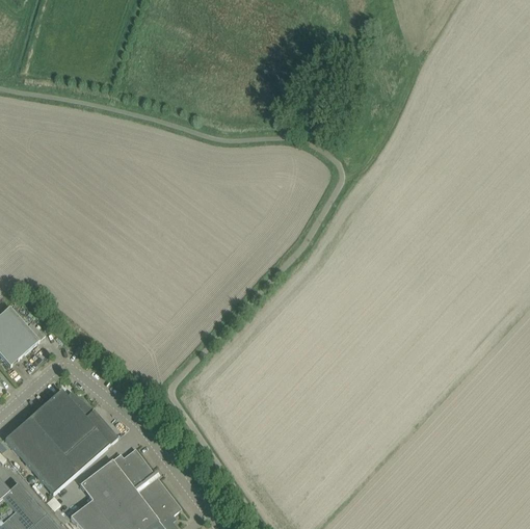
[(44,336),(34,328),(18,315),(16,317),(7,307),(0,313),(0,358),(1,359),(8,366),(44,336)]
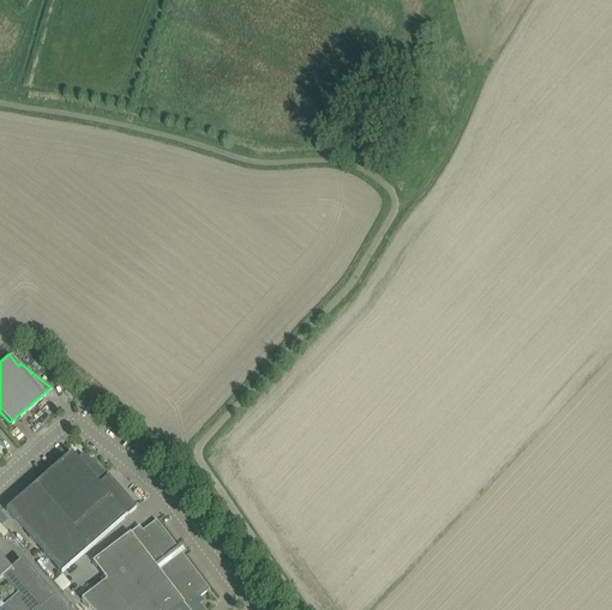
[(69,450),(4,507),(59,571),(124,513),(133,505),(106,472),(99,479),(105,471),(79,451),(75,457),(69,450)]
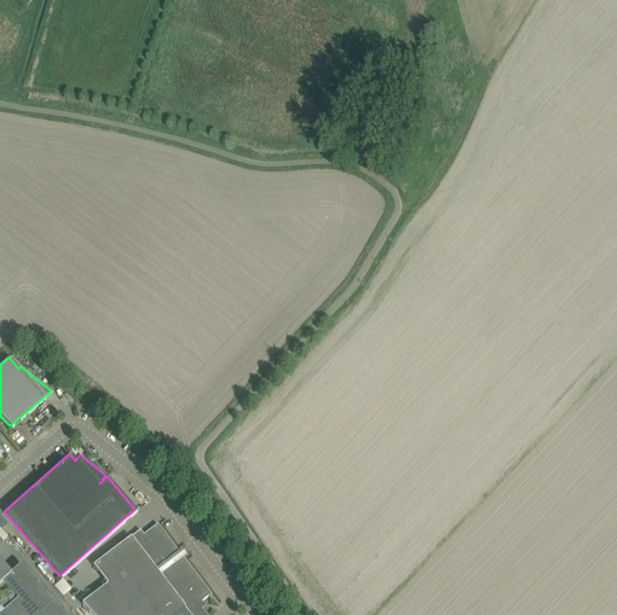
[(91,563),(105,581),(80,601),(92,614),(205,614),(197,605),(200,604),(200,602),(199,599),(209,592),(180,555),(183,553),(178,547),(177,550),(155,522),(142,532),(138,527),(91,563)]
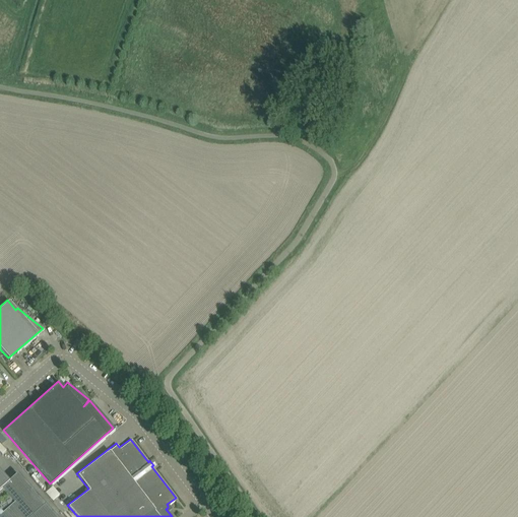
[(55,516),(16,472),(7,480),(0,471),(0,516),(55,516)]
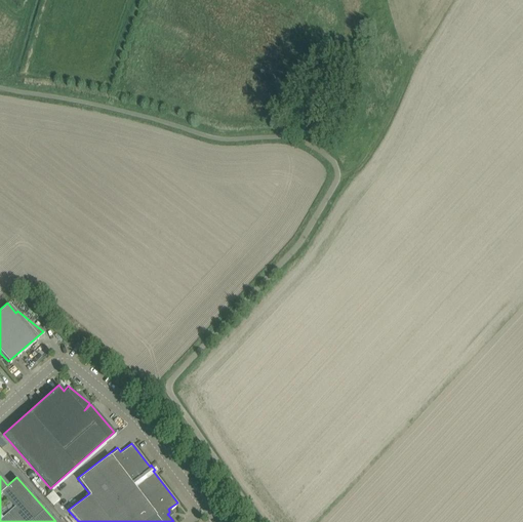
[(52,488),(44,493),(51,503),(59,497),(52,488)]
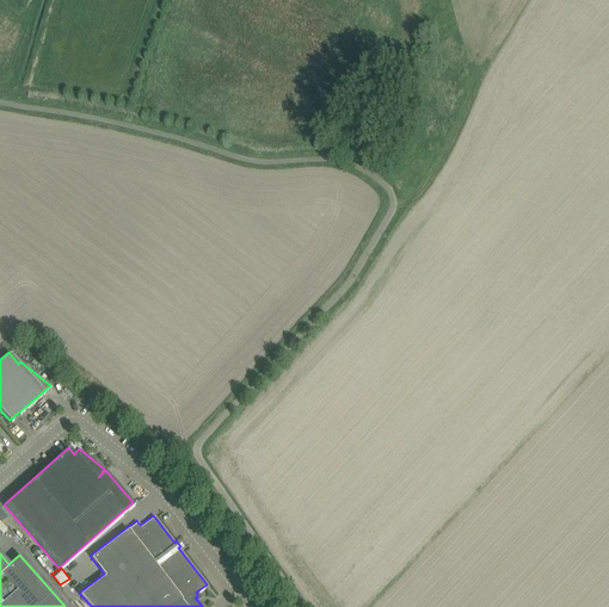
All buildings are outlined.
